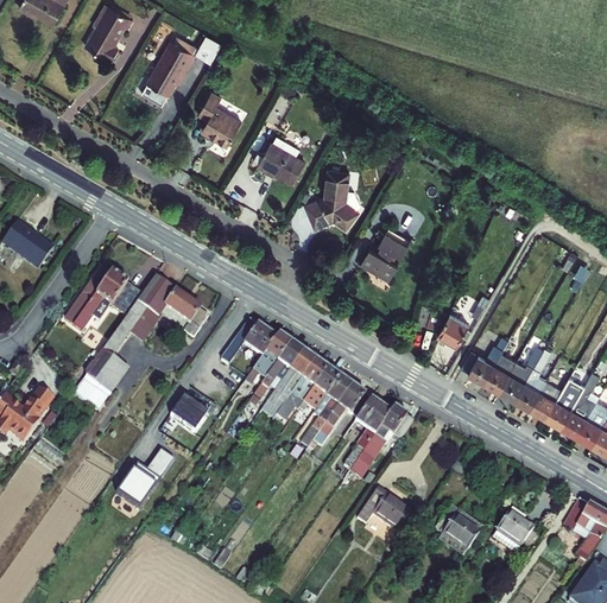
[(24,0),(21,4),(35,12),(55,21),(67,0),(24,0)]
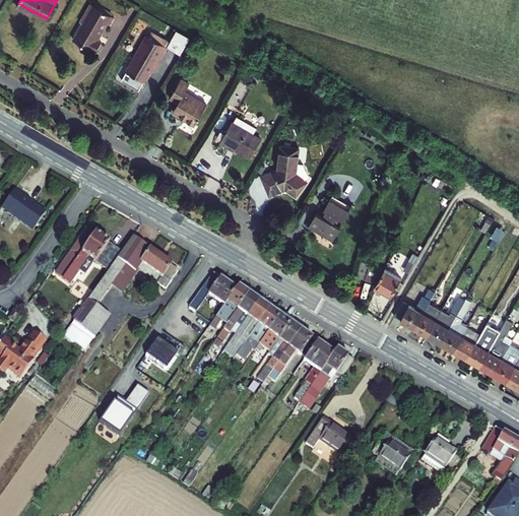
[(82,17),(74,34),(98,45),(106,30),(115,13),(91,0),(82,17)]
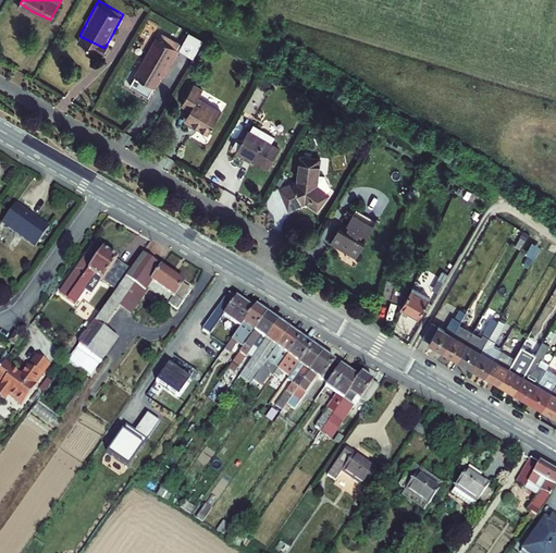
[(206,36),(189,26),(182,46),(195,53),(206,36)]
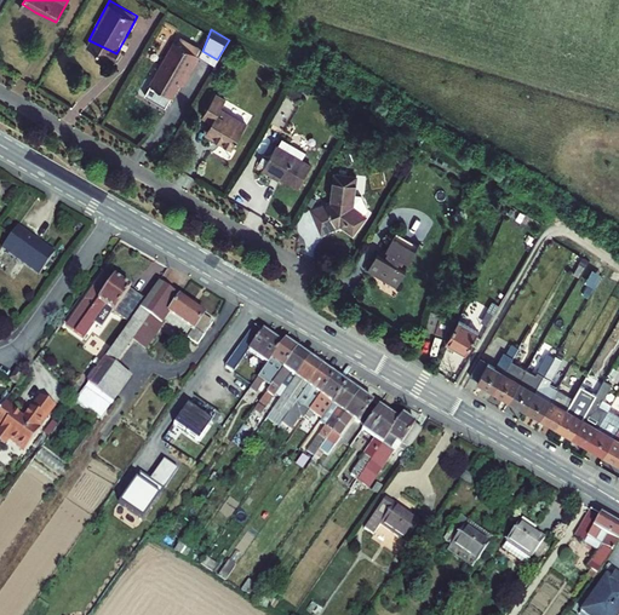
[(176,35),(147,87),(168,102),(184,79),(202,51),(176,35)]
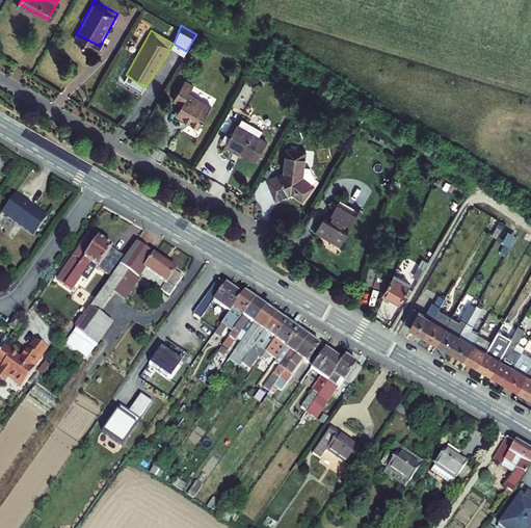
[(194,117),(202,122),(215,99),(194,86),(195,80),(187,75),(176,95),(184,101),(180,110),(189,116),(194,117)]
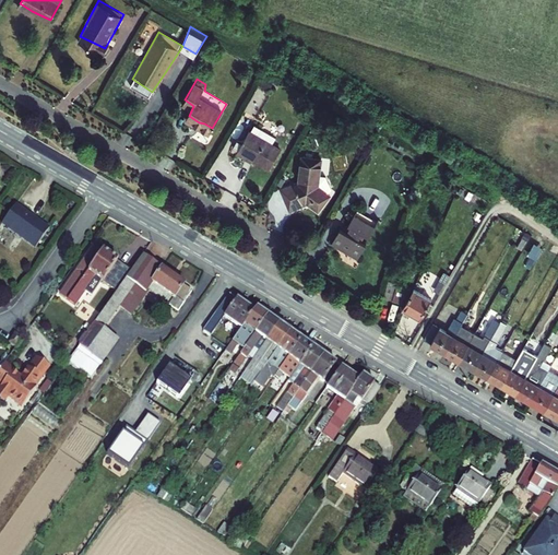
[(295,126),(300,129),(305,122),(299,118),(295,126)]
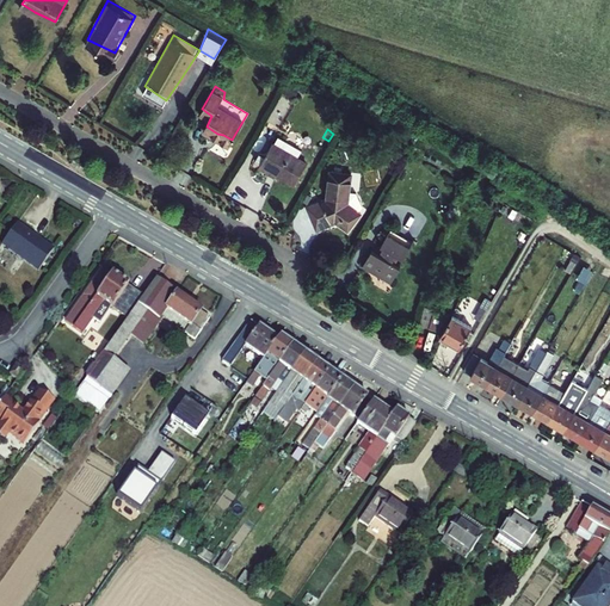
[(276,138),(262,161),(266,165),(299,183),(312,158),(276,138)]
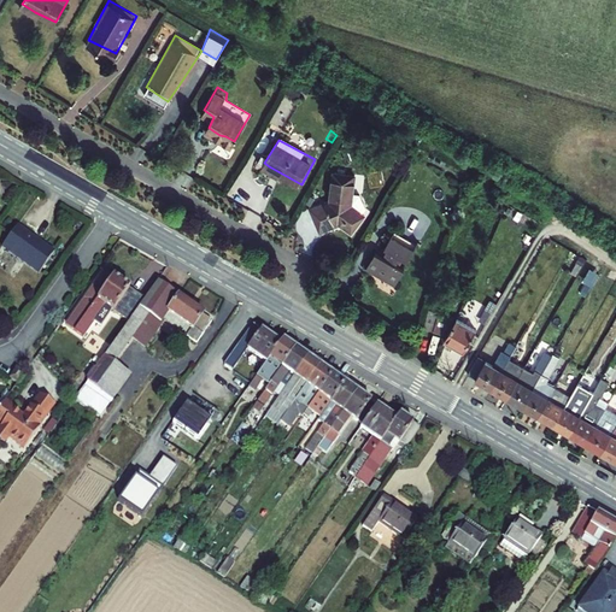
[(338,154),(345,159),(350,151),(341,146),(338,154)]
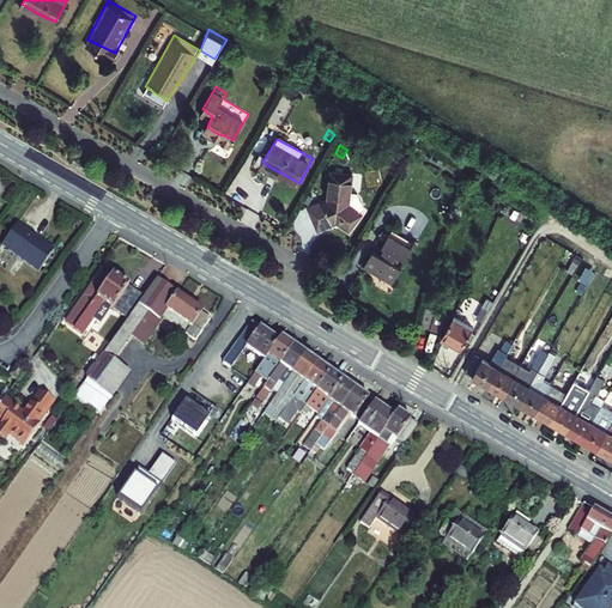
[(309,204),(319,226),(338,223),(351,228),(365,207),(353,200),(355,169),(335,166),(329,194),(309,204)]
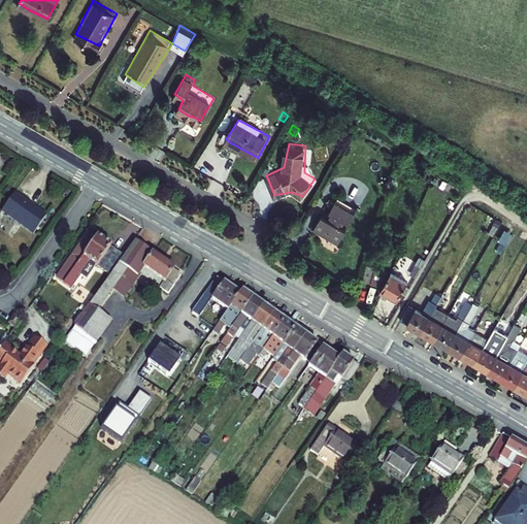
[(15,189),(2,207),(34,230),(47,211),(15,189)]
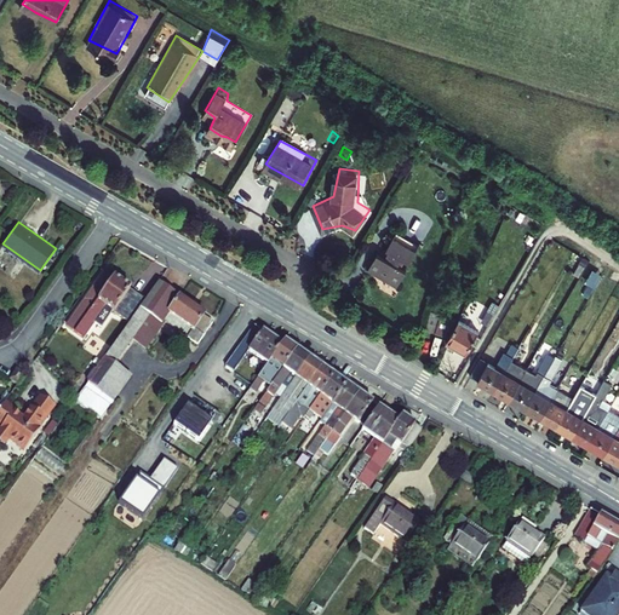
[(380,247),(371,265),(388,275),(400,282),(408,266),(412,257),(422,240),(400,226),(380,247)]
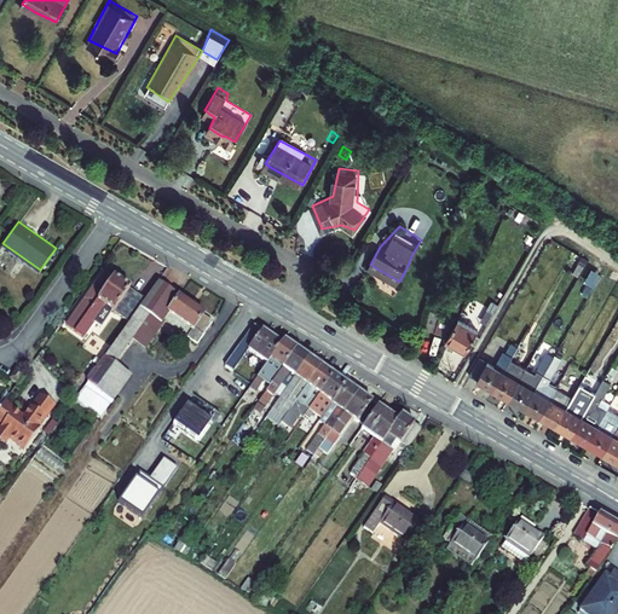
[(601,268),(593,265),(585,278),(594,282),(601,268)]
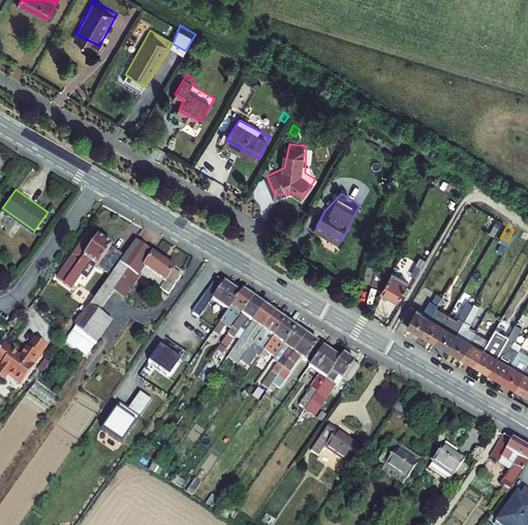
[(57,275),(72,285),(82,272),(87,276),(96,263),(111,273),(125,252),(90,227),(57,275)]
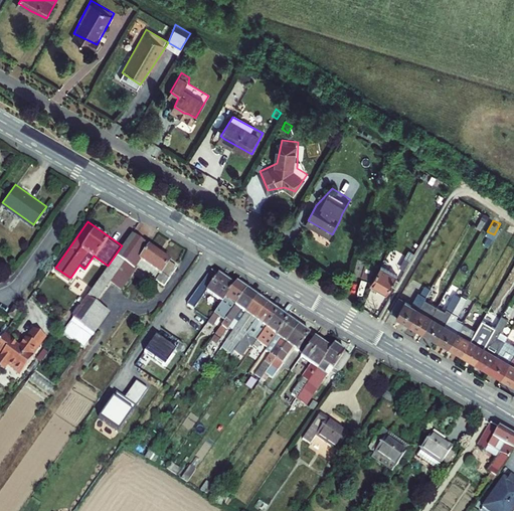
[(393,236),(398,238),(403,241),(407,232),(397,227),(393,236)]
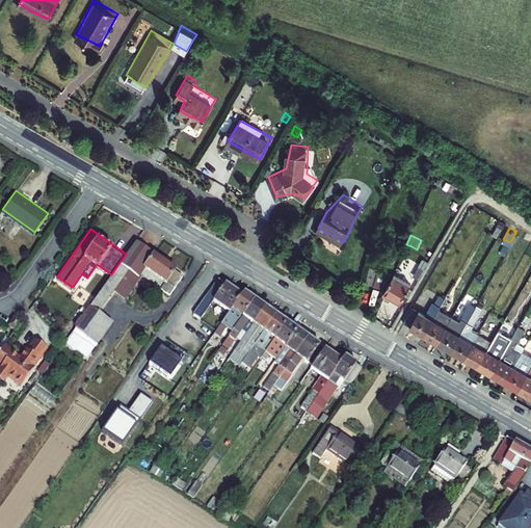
[(175,268),(176,267),(136,239),(126,254),(111,274),(90,304),(99,309),(113,288),(128,267),(138,274),(140,271),(169,292),(183,273),(175,268)]
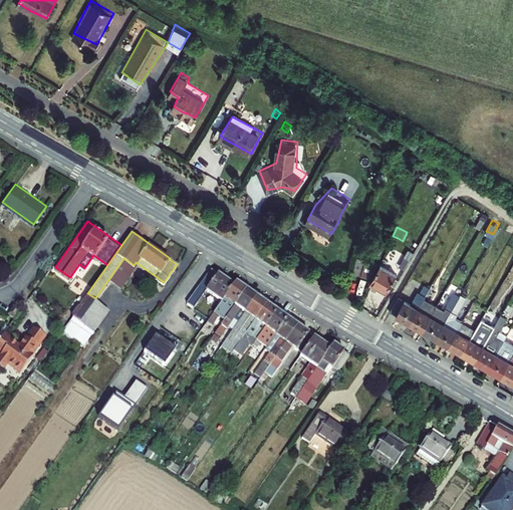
[(357,255),(354,269),(371,274),(377,261),(357,255)]
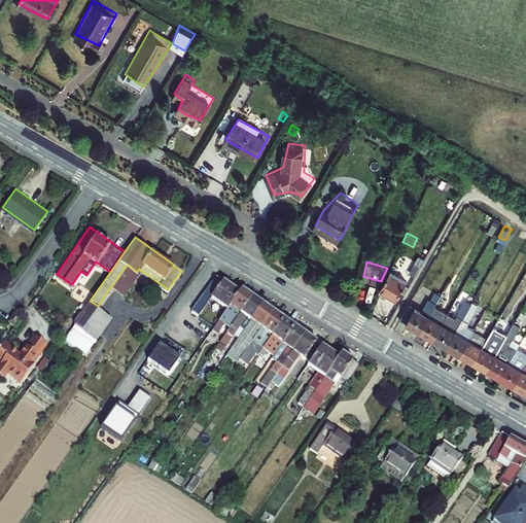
[(112,285),(123,293),(137,272),(127,265),(112,285)]
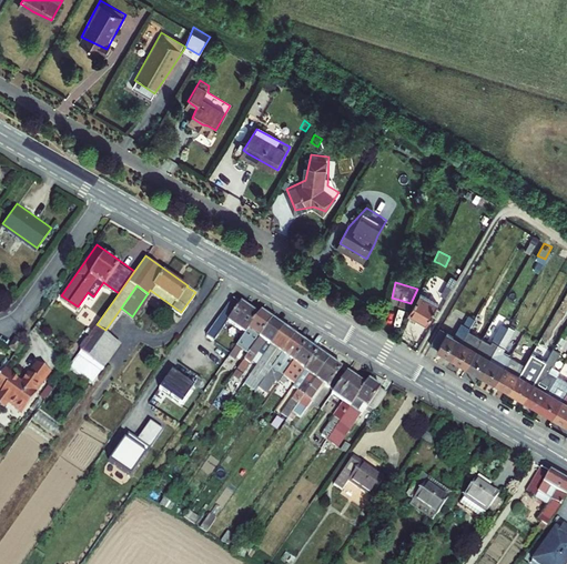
[(422,289),(412,309),(427,318),(432,310),(437,298),(422,289)]
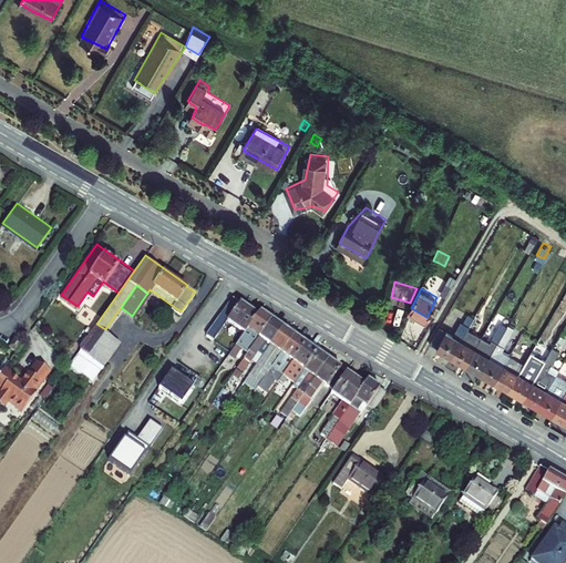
[(483,300),(485,297),(475,292),(473,295),(483,300)]
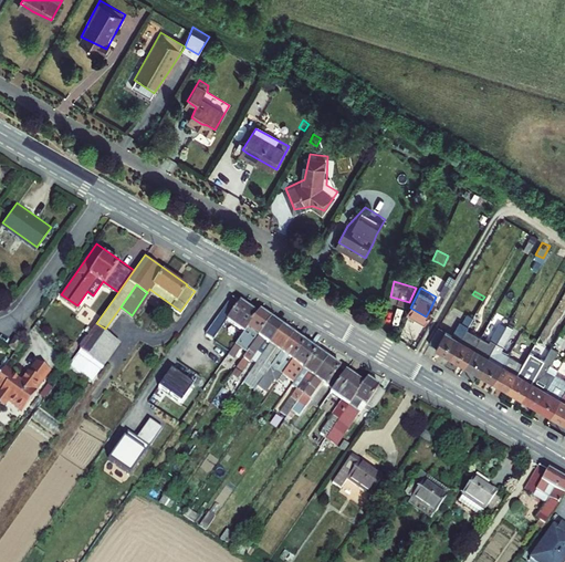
[(248,325),(258,311),(240,299),(233,294),(207,331),(213,336),(228,316),(246,329),(248,325)]
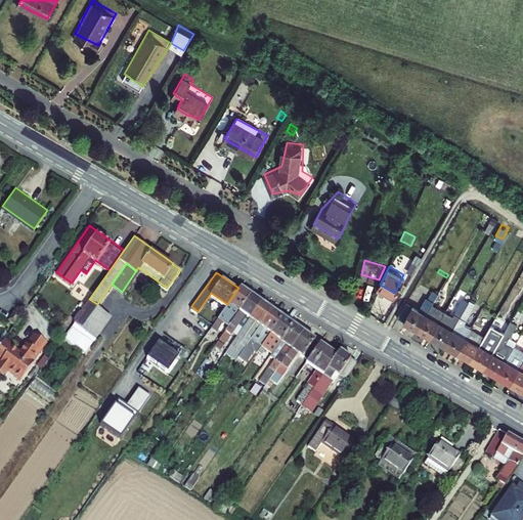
[(429,296),(434,299),(435,298),(439,291),(446,277),(437,272),(431,283),(435,285),(429,296)]
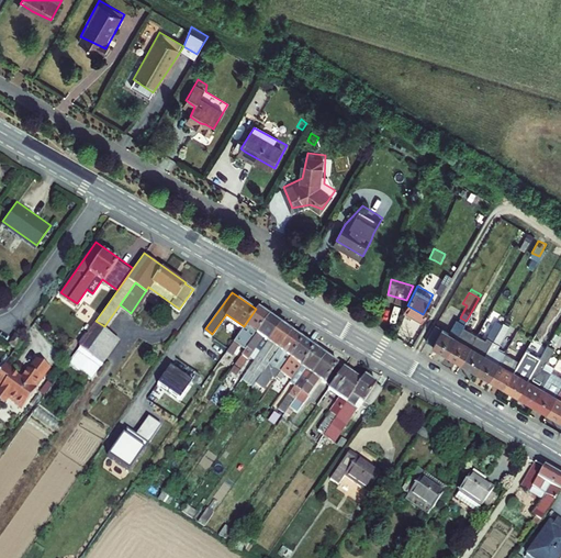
[(244,326),(229,346),(228,348),(234,352),(240,344),(242,344),(253,327),(258,331),(269,313),(258,305),(256,309),(246,323),(244,326)]
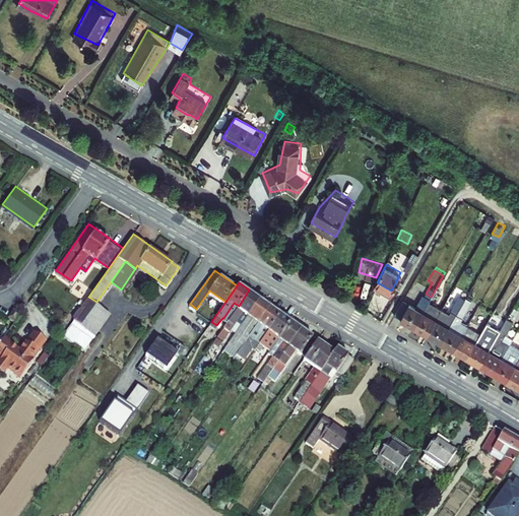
[(437,299),(441,292),(436,288),(432,296),(437,299)]
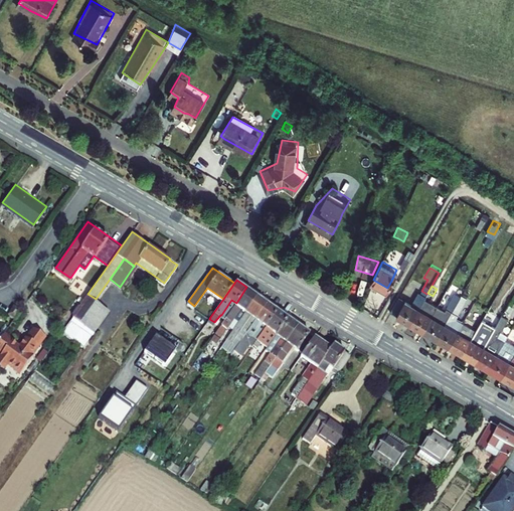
[(216,337),(219,339),(235,316),(242,307),(246,310),(258,295),(246,287),(236,303),(225,318),(216,331),(219,333),(216,337)]
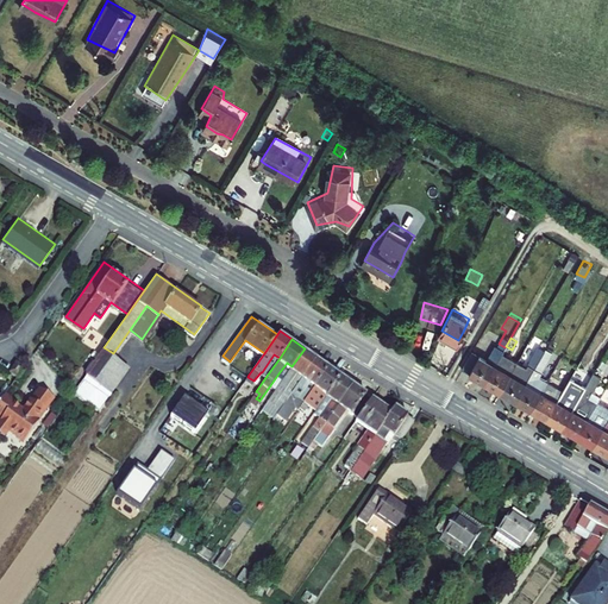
[(546,347),(540,344),(530,360),(536,364),(546,347)]
